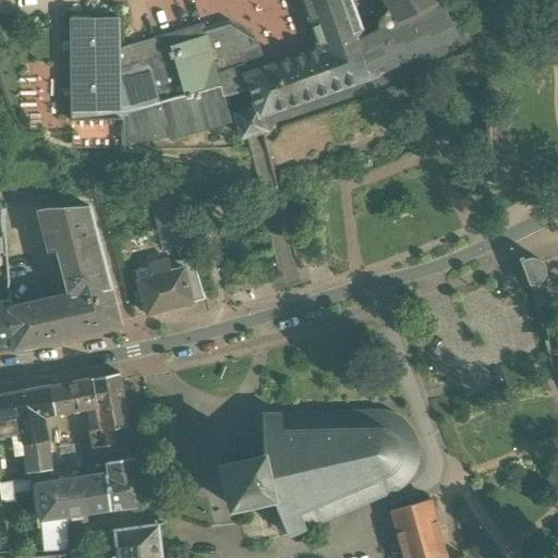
[(304,0),(322,48),(267,67),(258,41),(255,44),(215,58),(219,72),(242,65),(251,88),(256,106),(237,112),(243,135),(267,130),(263,114),(378,74),(378,73),(459,35),(445,5),(441,8),(437,0),(399,19),(397,15),(393,13),(390,13),(389,13),(386,13),(385,14),(381,16),(379,20),(379,24),(380,28),(364,35),(351,0),(304,0)]
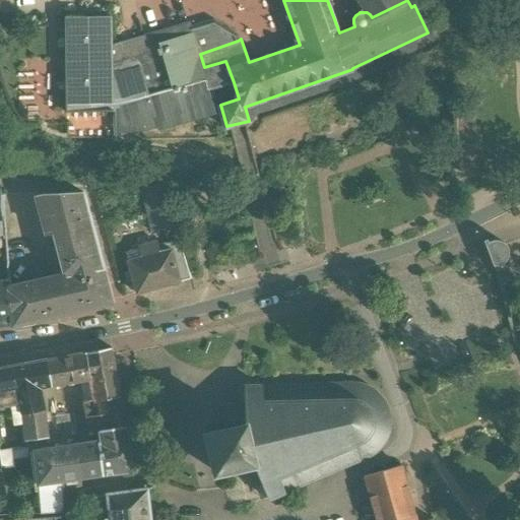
[(406,0),(351,0),(360,12),(363,12),(364,12),(367,12),(370,14),(372,17),(407,0),(406,0)]
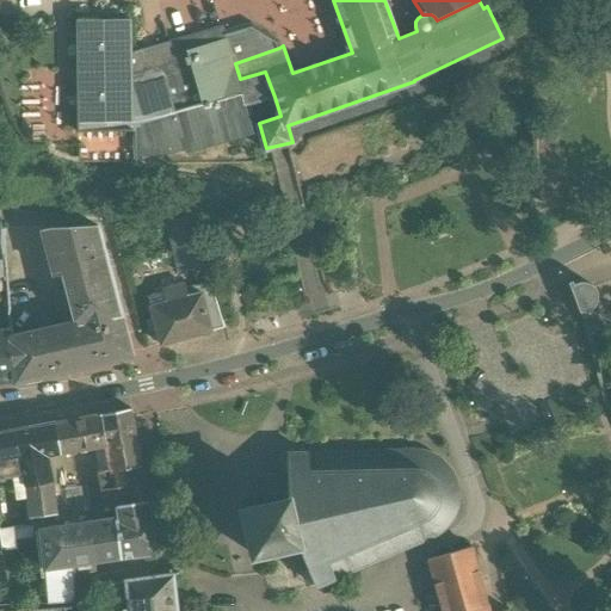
[(133,18),(79,18),(80,131),(134,130),(134,69),(134,50),(133,25),(133,18)]
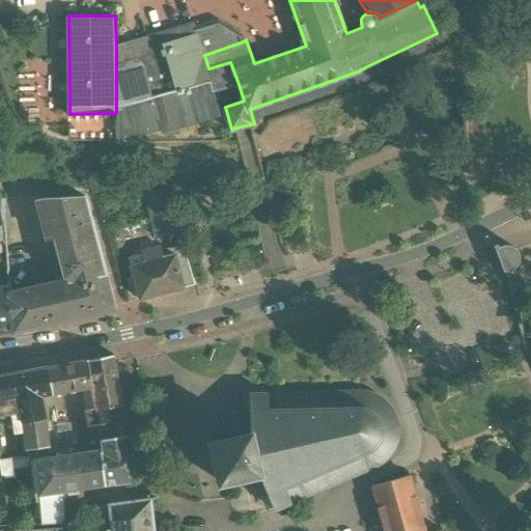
[(194,22),(148,34),(154,52),(124,60),(116,60),(116,113),(118,113),(119,134),(151,132),(161,129),(162,132),(221,115),(214,92),(208,68),(204,55),(198,34),(194,22)]
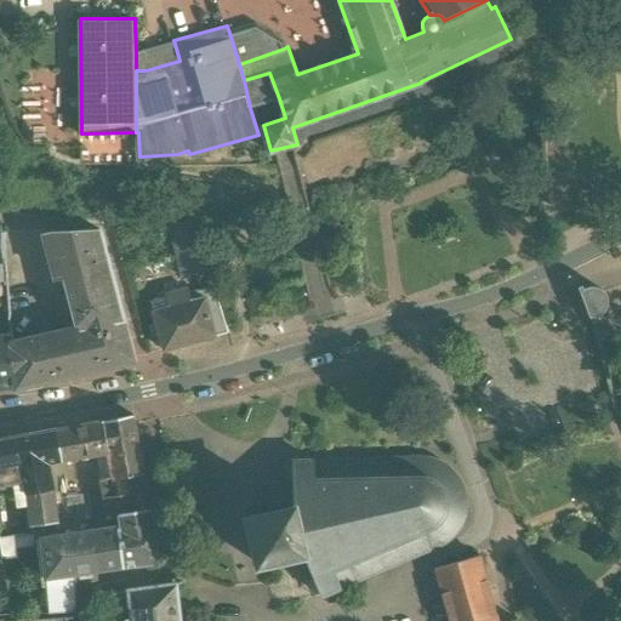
[(246,30),(245,34),(245,39),(232,40),(239,64),(284,49),(281,43),(281,41),(280,40),(258,27),(255,27),(251,27),(249,28),(246,30)]
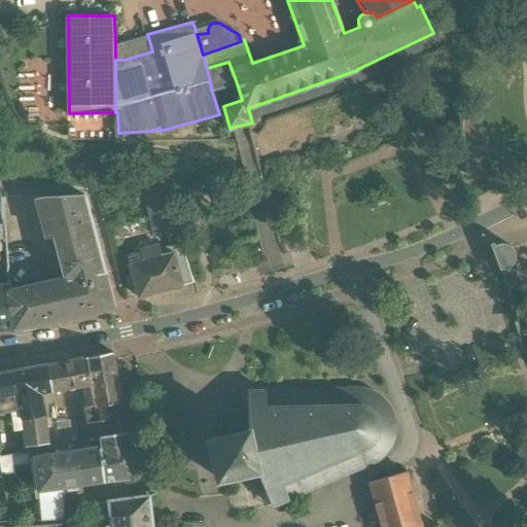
[(147,34),(115,43),(115,60),(124,60),(152,51),(147,34)]
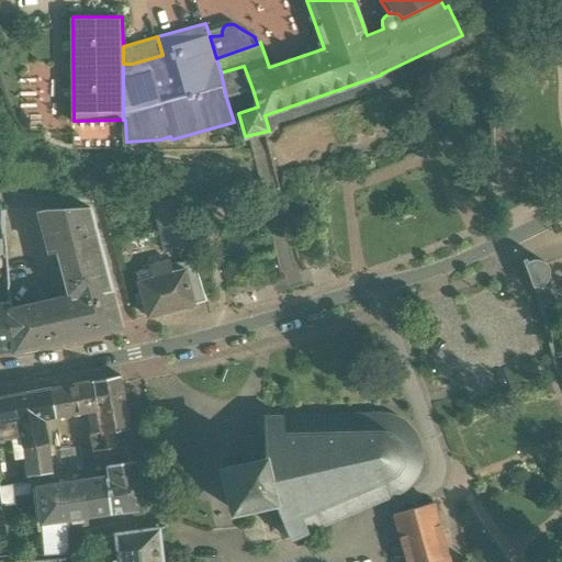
[(244,66),(221,72),(226,98),(253,89),(244,66)]
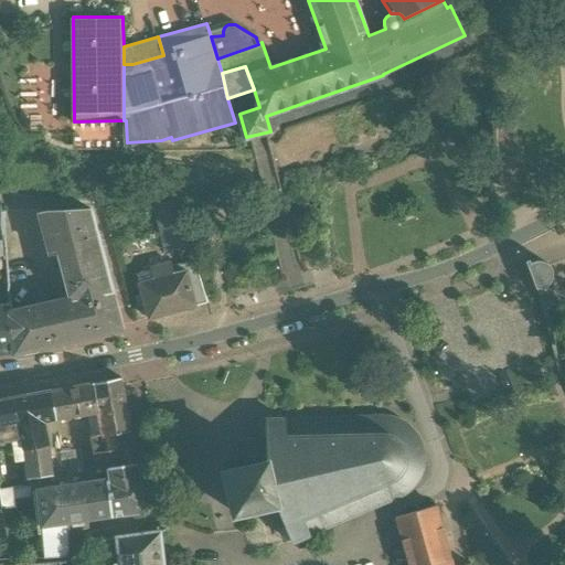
[(124,120),(74,121),(74,144),(127,142),(126,120),(124,120)]
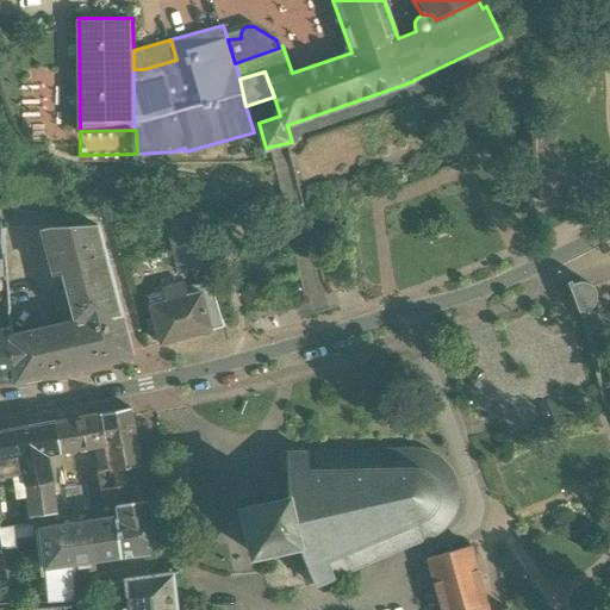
[(192,218),(170,222),(179,259),(200,254),(192,218)]
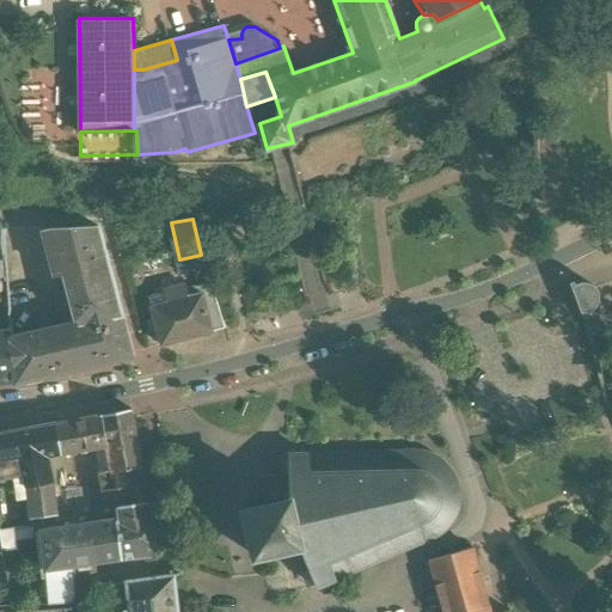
[(123,317),(101,227),(43,231),(56,275),(65,273),(79,322),(10,334),(16,383),(132,357),(123,316),(123,317)]
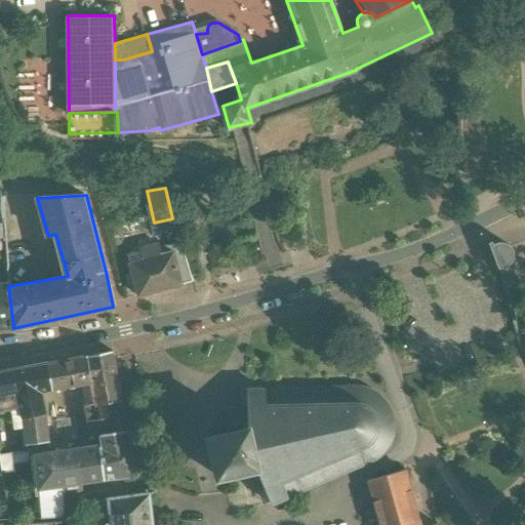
[(173,225),(160,228),(167,253),(171,252),(173,258),(184,255),(177,231),(174,232),(173,225)]
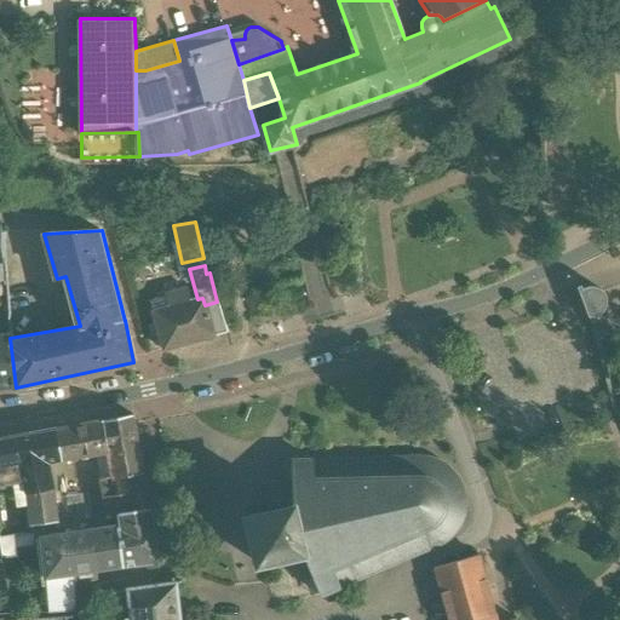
[(578,288),(581,296),(589,317),(597,316),(603,313),(606,306),(607,300),(606,294),(602,291),(597,288),(592,287),(587,287),(583,290),(581,287),(578,288)]
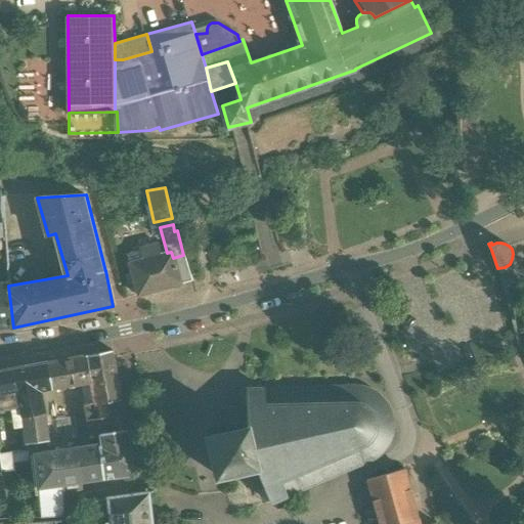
[(158,244),(138,249),(141,258),(148,256),(161,254),(158,244)]
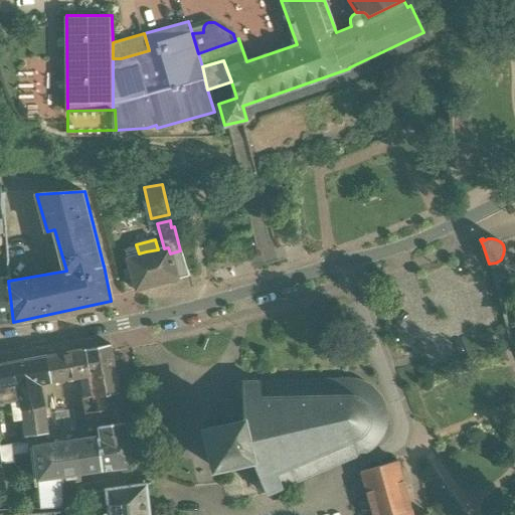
[(146,251),(139,253),(126,258),(136,290),(177,279),(170,253),(168,247),(164,248),(158,249),(146,251)]
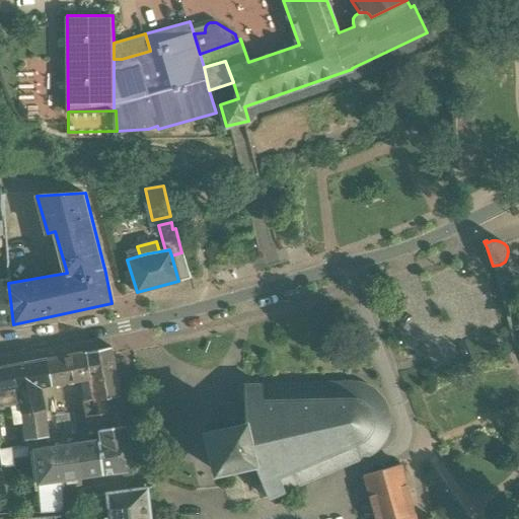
[(181,252),(171,255),(178,281),(190,279),(181,252)]
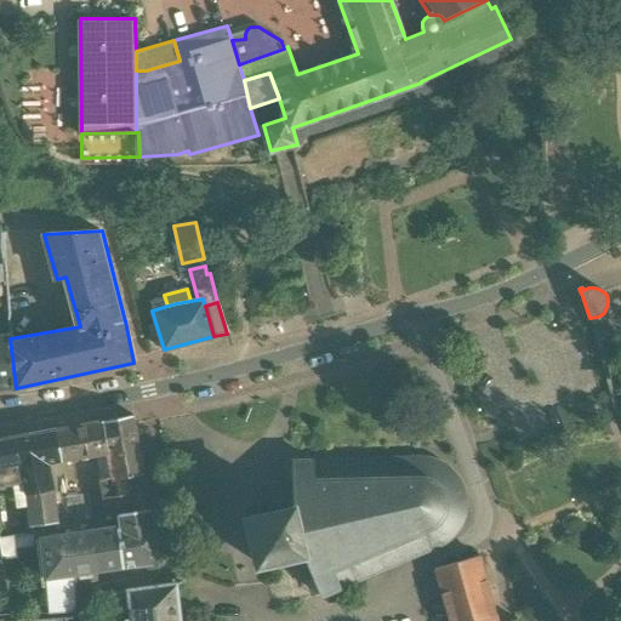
[(7,306),(0,306),(0,389),(16,388),(10,339),(9,324),(9,317),(7,306)]
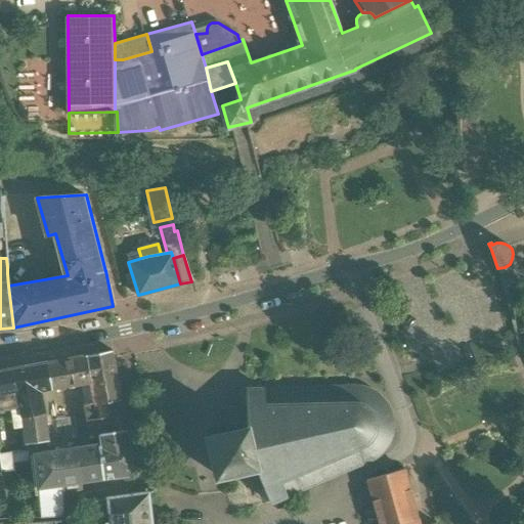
[(113,351),(87,356),(92,382),(91,382),(95,402),(85,404),(88,421),(124,416),(113,351)]
